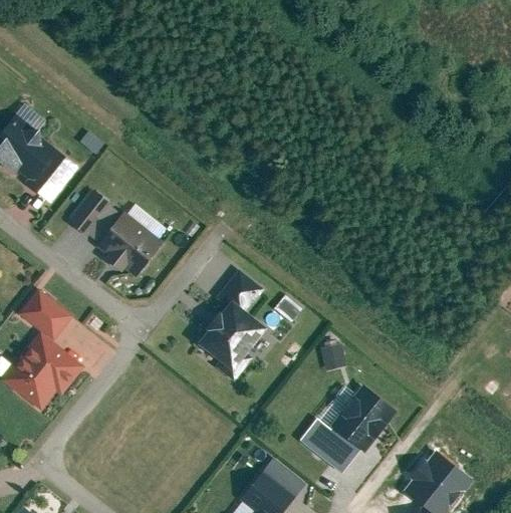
[(25,181),(51,203),(81,166),(17,114),(0,135),(0,154),(28,178),(25,181)]
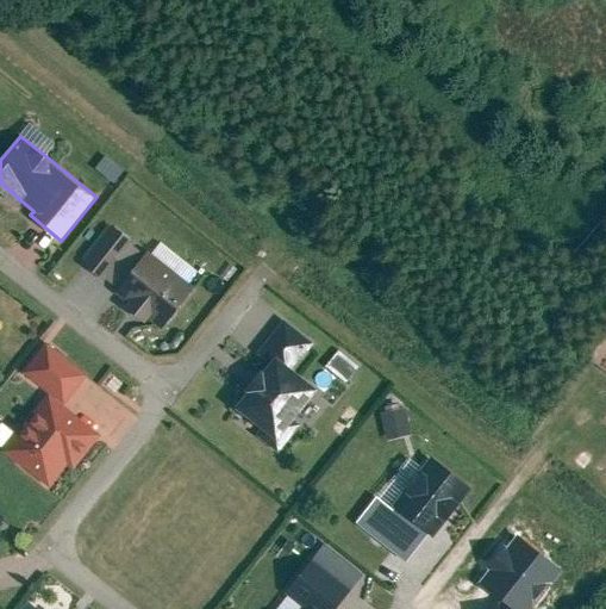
[(163,330),(194,287),(148,252),(116,294),(163,330)]
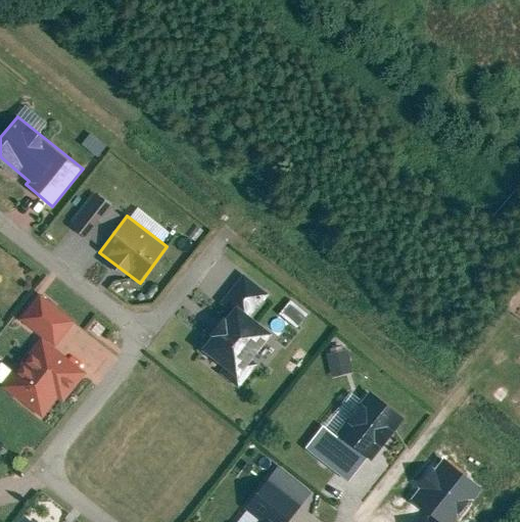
[(254,313),(270,292),(245,273),(228,295),(235,300),(195,349),(221,370),(219,373),(238,387),(258,362),(248,354),(271,326),(254,313)]
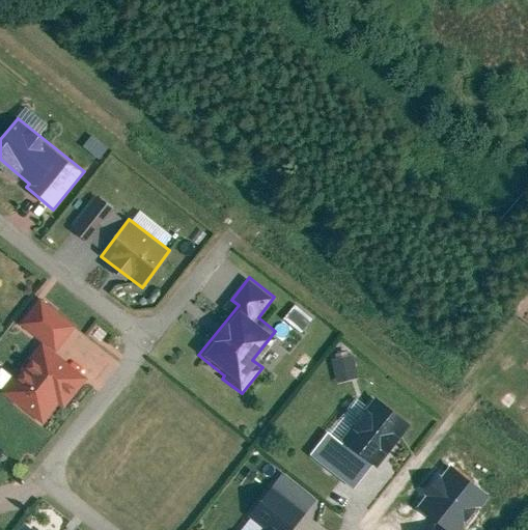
[(43,300),(22,324),(56,352),(76,328),(43,300)]
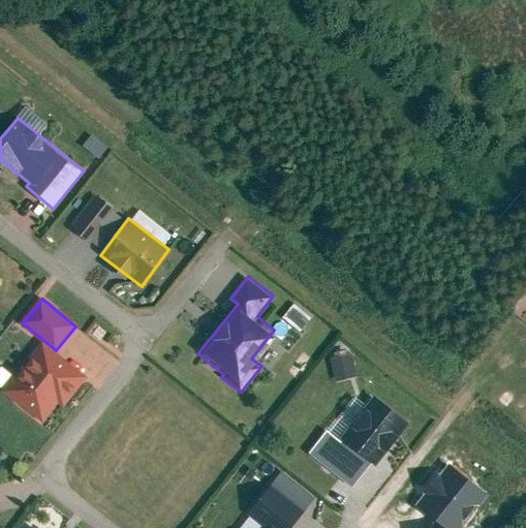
[(41,422),(57,402),(63,407),(87,378),(44,343),(4,391),(41,422)]
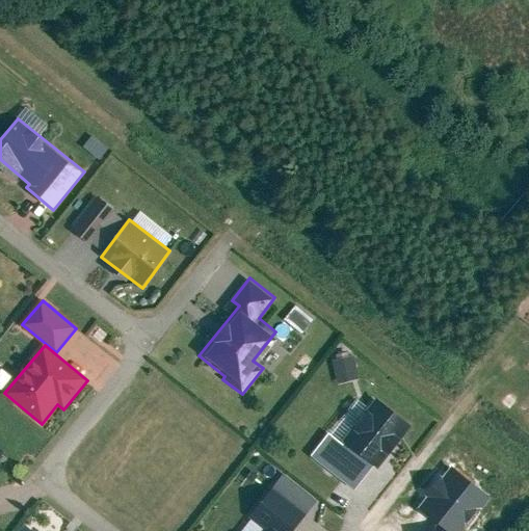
[(358,355),(337,363),(344,385),(365,377),(358,355)]
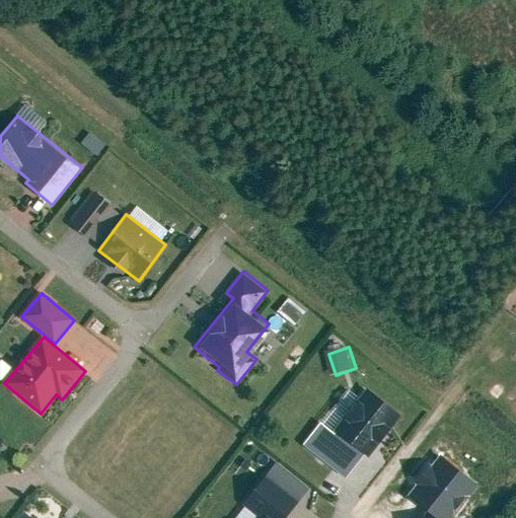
[(344,476),(363,453),(367,457),(401,415),(366,387),(359,396),(348,387),(302,443),(344,476)]
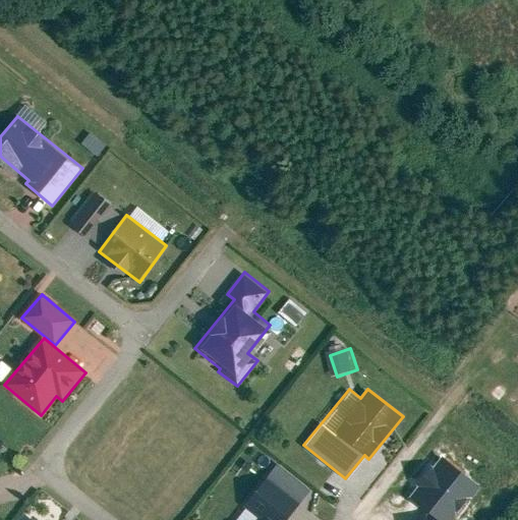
[(246,506),(259,515),(254,519),(287,519),(301,502),(269,476),(246,506)]
